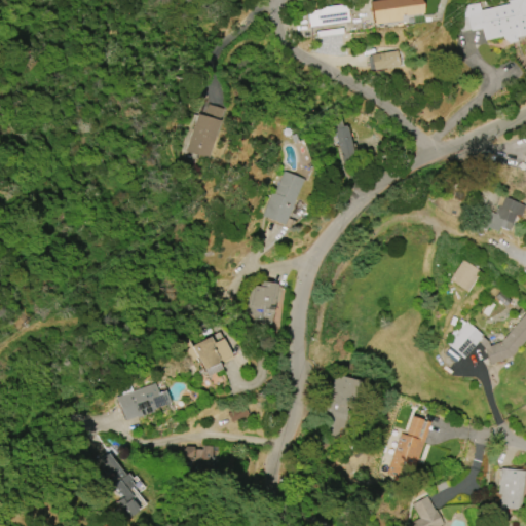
[(369,1),(376,0),(419,0),(421,3),(420,12),(398,16),(399,20),(372,24),(369,1)]
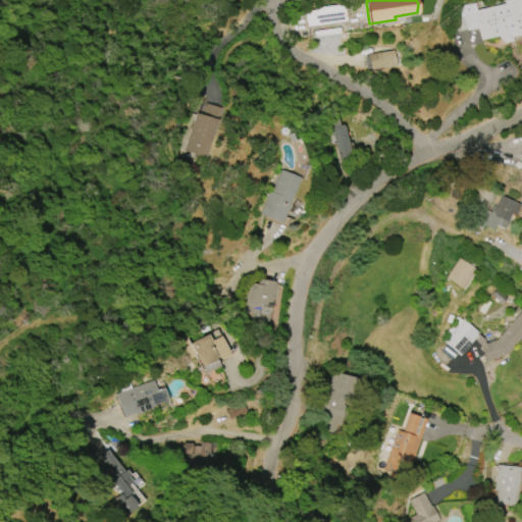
[(521,34),(511,37),(512,41),(504,43),(499,39),(498,36),(480,40),(477,28),(467,31),(467,29),(458,31),(456,22),(461,21),(461,18),(460,9),(465,4),(475,3),(477,10),(505,3),(504,0),(521,0),(521,34)]
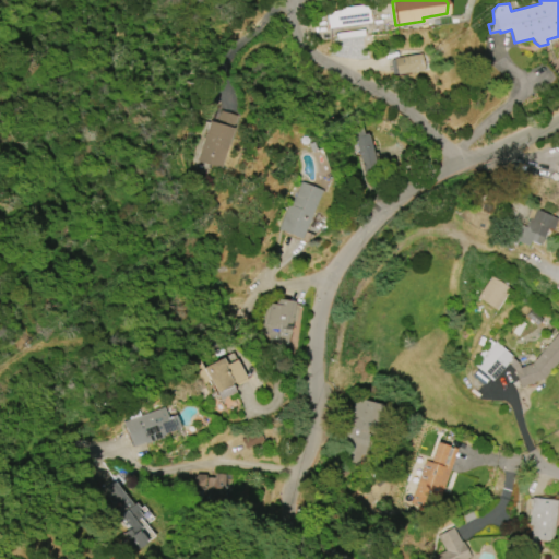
[(370,22),(328,28),(325,13),(331,12),(331,10),(368,4),(370,22)]
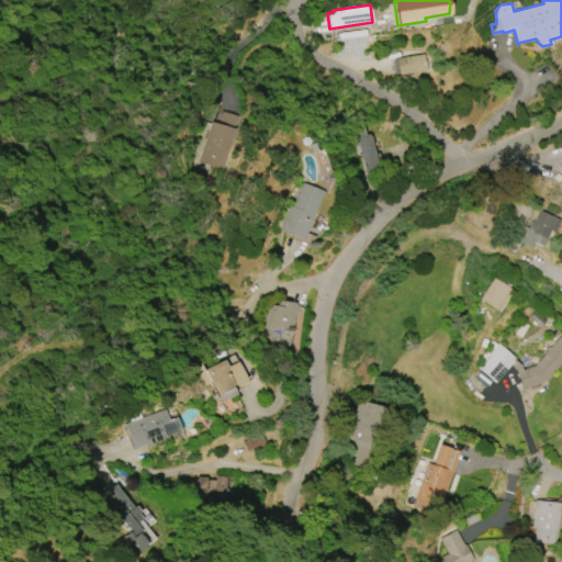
[(337,33),(364,30),(366,35),(338,40),(337,33)]
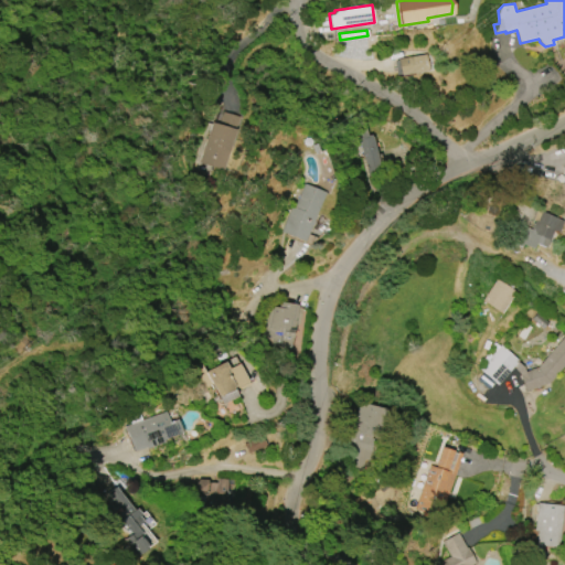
[(397,59),(426,54),(428,71),(400,75),(397,59)]
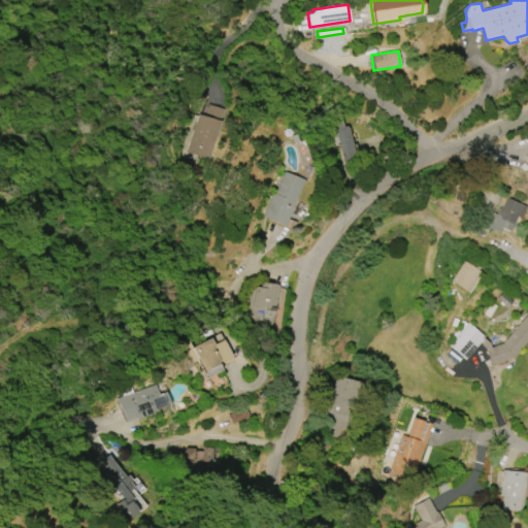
[(185,152),(193,128),(188,126),(189,124),(194,125),(197,113),(203,116),(207,104),(225,110),(221,123),(219,122),(207,159),(185,152)]
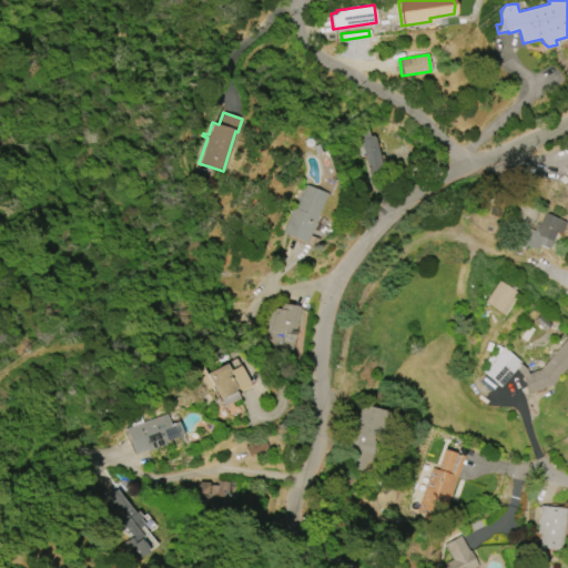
[(369,173),(363,146),(359,148),(355,131),(373,127),(383,170),(369,173)]
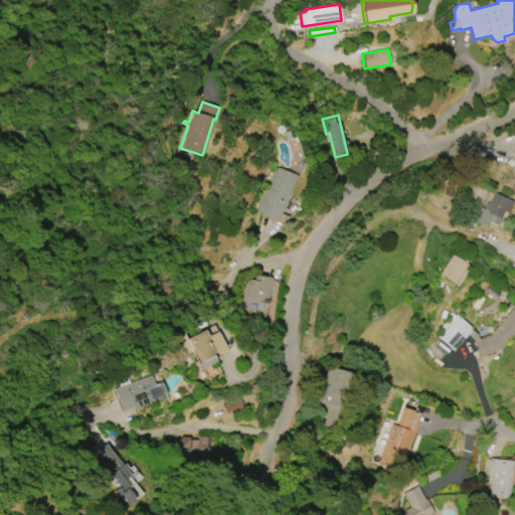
[(268,189),(277,168),(295,175),(277,219),(255,210),(265,188),(268,189)]
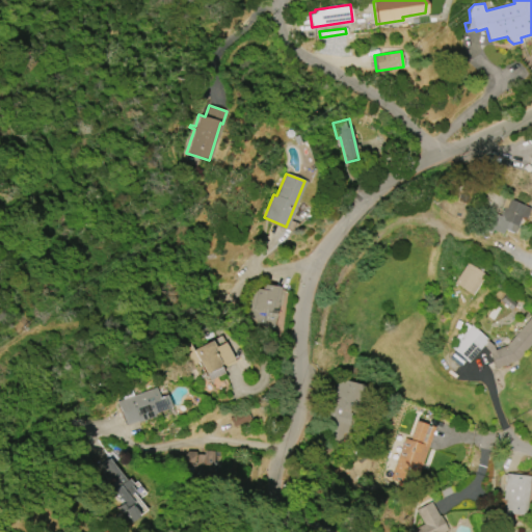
[(479,225),(484,213),(491,216),(491,215),(494,216),(495,214),(499,215),(502,209),(500,208),(505,196),(531,208),(526,220),(521,218),(513,233),(504,229),(501,234),(488,228),(487,229),(479,225)]
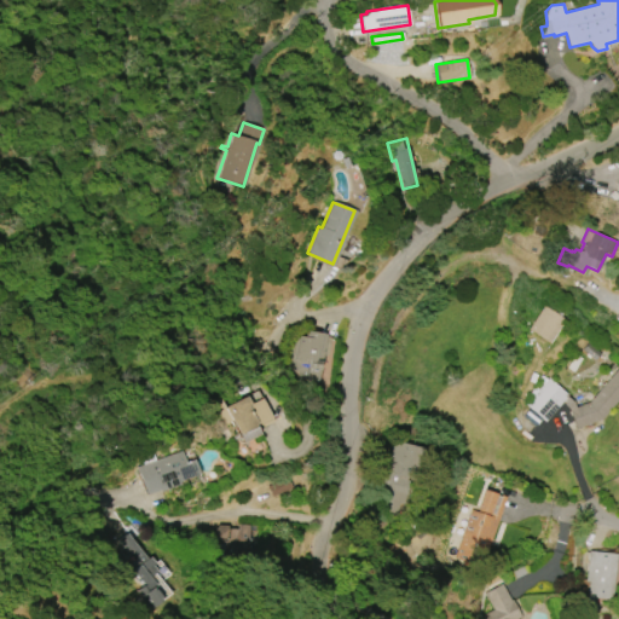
[(527,329),(543,305),(565,319),(549,343),(527,329)]
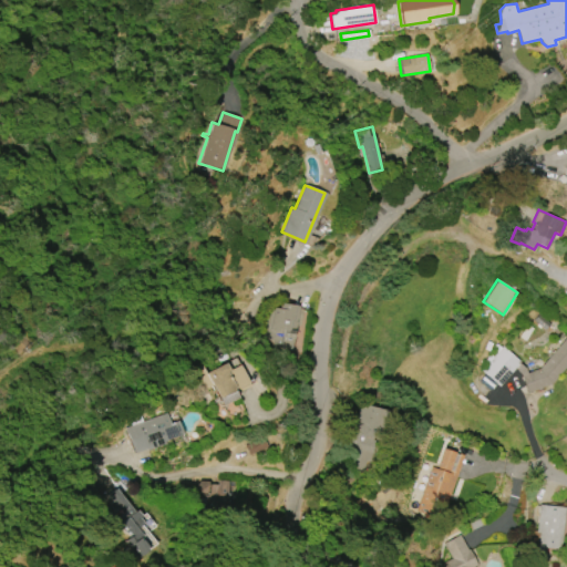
[(280,302),(298,306),(291,347),(274,343),(274,340),(267,339),(272,307),(279,308),(280,302)]
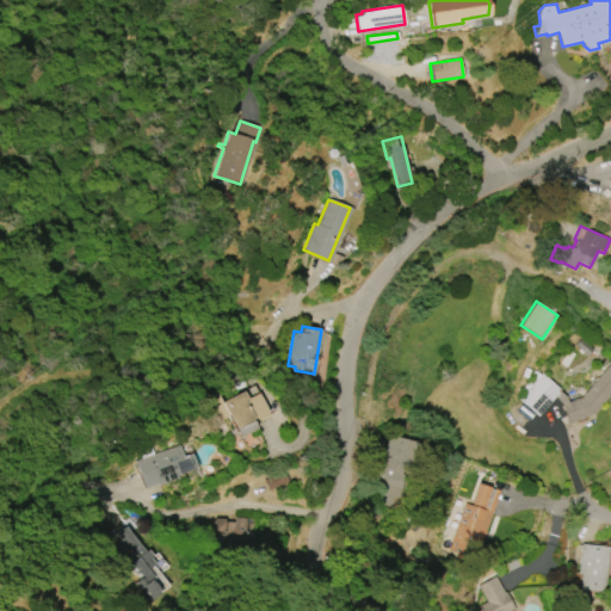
[(518,400),(541,372),(560,389),(559,390),(565,396),(567,402),(580,396),(609,364),(610,365),(610,393),(592,414),(567,423),(561,402),(555,397),(538,417),(518,400)]
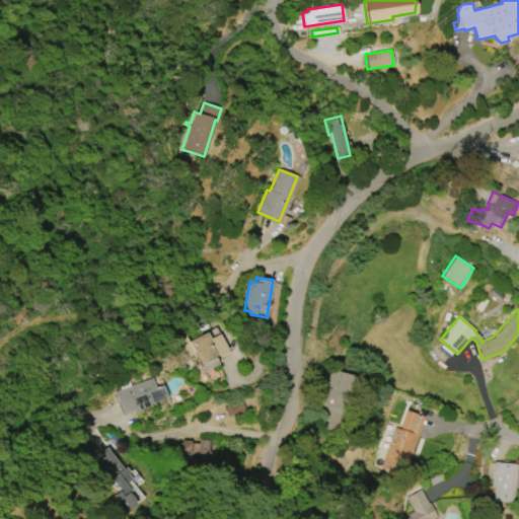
[(217,364),(203,371),(194,353),(187,356),(176,337),(184,332),(189,342),(207,331),(210,339),(219,334),(228,350),(214,357),(217,364)]
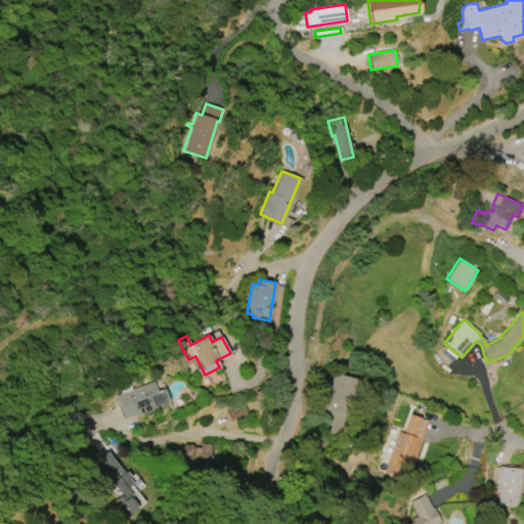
[(362,381),(356,407),(347,404),(342,427),(336,425),(334,436),(311,431),(320,394),(329,396),(335,374),(362,381)]
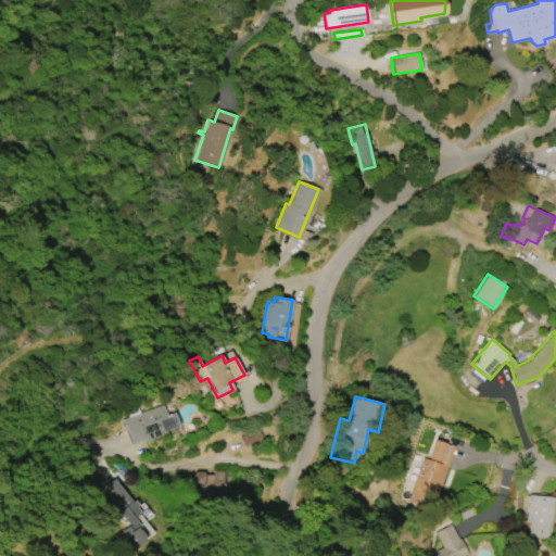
[(123,420),(163,405),(166,415),(174,413),(178,426),(160,432),(160,434),(143,441),(142,440),(131,444),(123,420)]
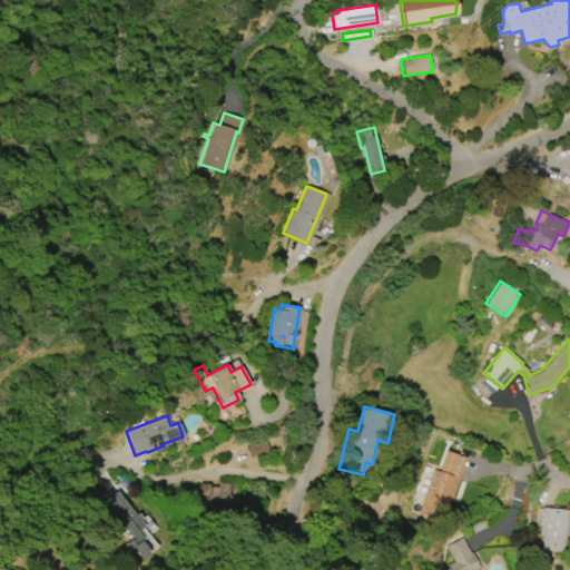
[(246,448),(264,440),(268,449),(251,458),(246,448)]
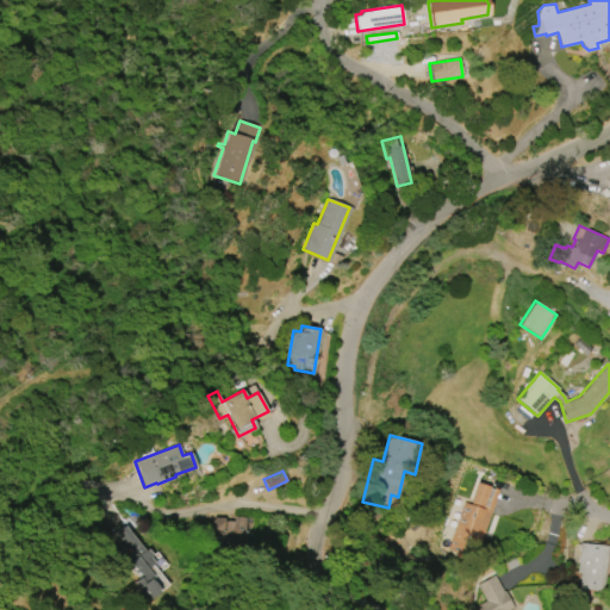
[(498,489),(478,552),(449,542),(462,503),(470,505),(477,483),(498,489)]
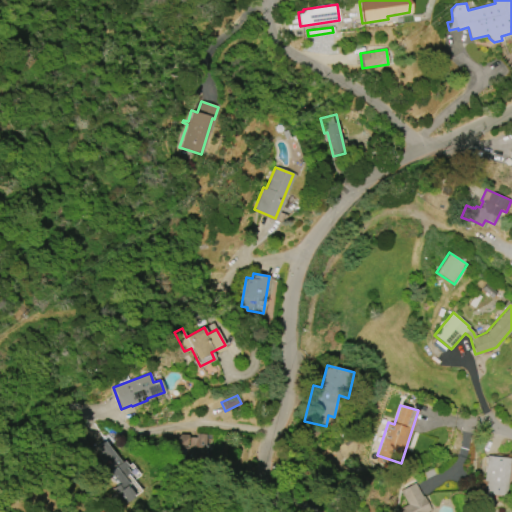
[(190,445),(190,435),(179,435),(179,445),(190,445)]
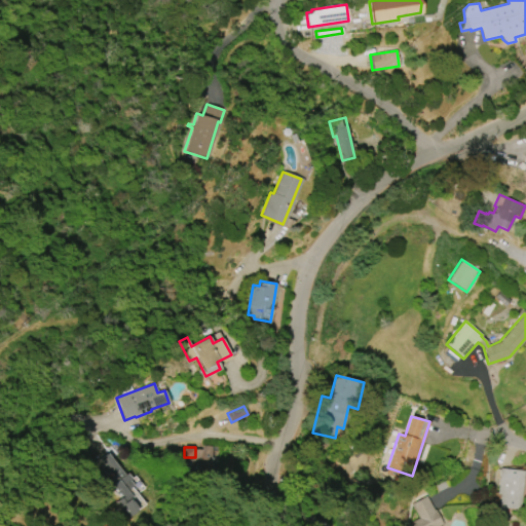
[(196,447),(195,470),(212,470),(212,447),(196,447)]
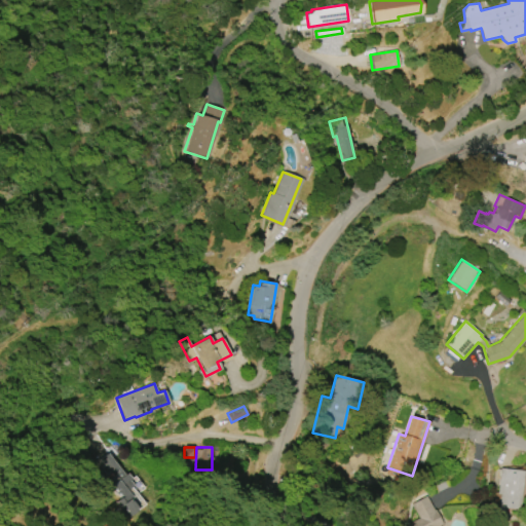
[(121,508),(116,501),(121,498),(108,482),(112,479),(109,476),(113,473),(102,458),(109,453),(125,474),(127,473),(133,479),(129,480),(134,485),(127,490),(133,496),(129,499),(130,501),(132,500),(137,506),(136,508),(138,511),(128,517),(127,516),(125,517),(119,510),(121,508)]
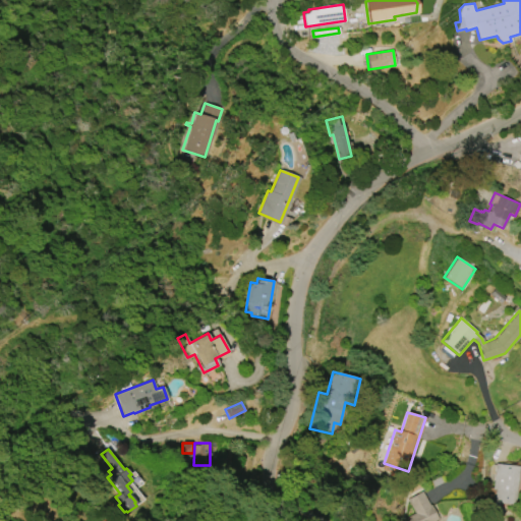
[(495,463),(519,466),(515,505),(499,503),(498,509),(493,508),(495,489),(491,489),(495,463)]
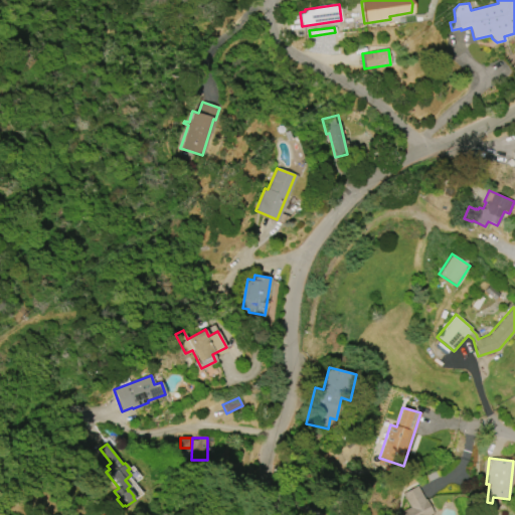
[(409,507),(402,493),(416,486),(423,499),(425,498),(434,513),(430,514),(400,514),(399,512),(409,507)]
